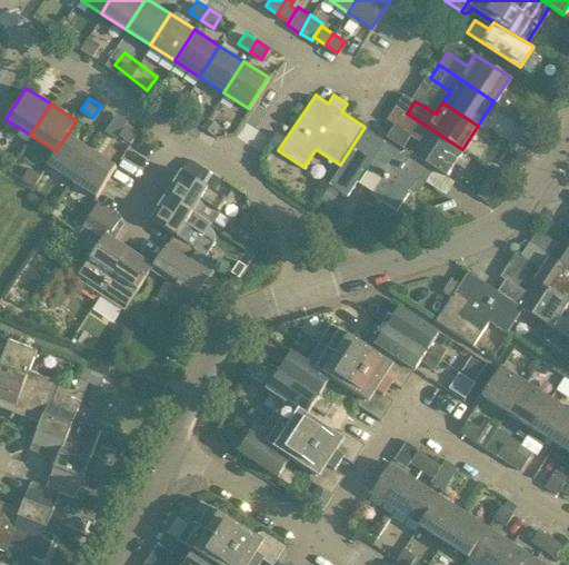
[(462,149),(407,114),(395,105),(386,118),(416,138),(408,149),(409,150),(431,165),(446,175),(462,149)]
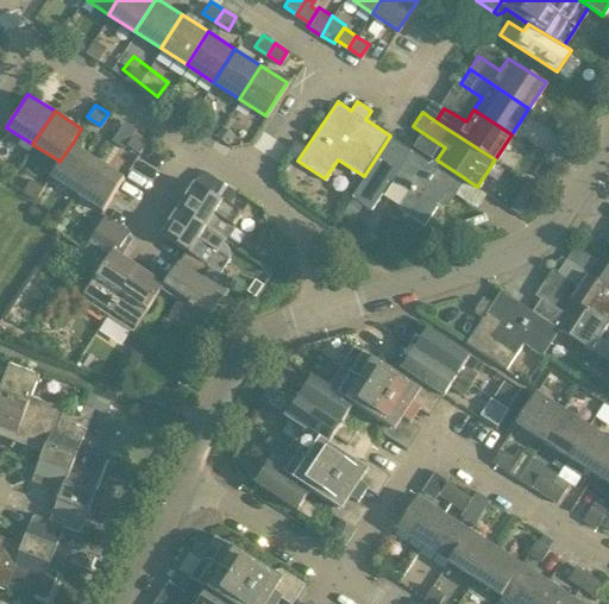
[(140,150),(142,146),(148,138),(135,130),(126,142),(140,150)]
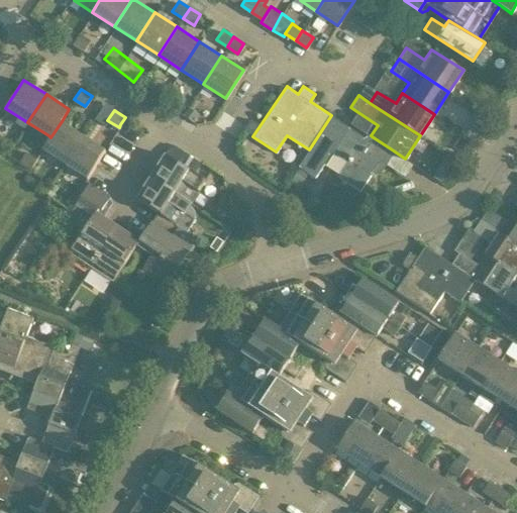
[(392,149),(372,136),(370,140),(331,115),(309,149),(298,166),(315,177),(324,163),(322,162),(333,145),(349,157),(337,175),(359,190),(377,162),(382,166),(392,149)]
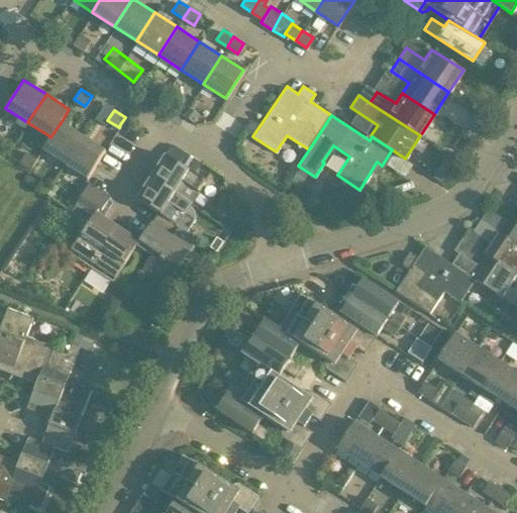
[(252,136),(261,124),(250,117),(242,129),(252,136)]
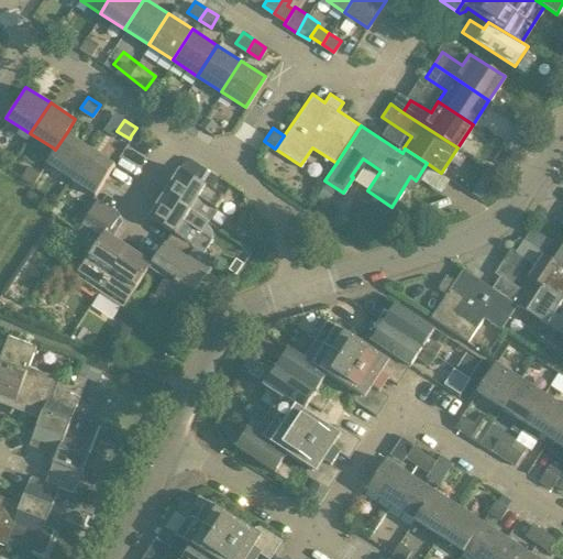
[(70,177),(90,146),(67,132),(55,150),(53,148),(45,161),(70,177)]
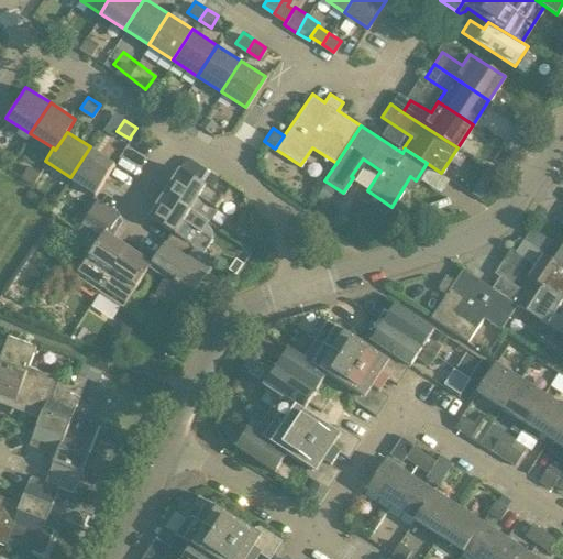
[(114,162),(90,146),(70,177),(95,193),(114,162)]
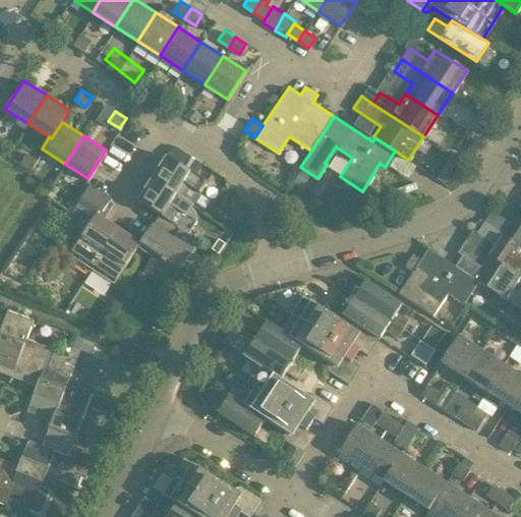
[(151,176),(191,203),(207,180),(195,173),(203,163),(175,145),(169,150),(165,154),(151,176)]
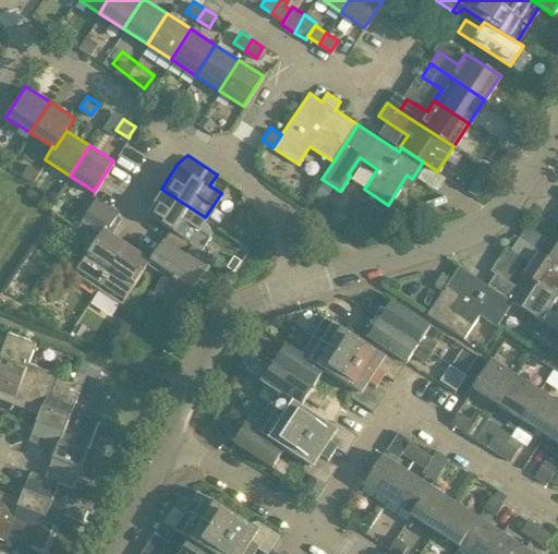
[(39,170),(27,163),(21,173),(33,182),(39,170)]
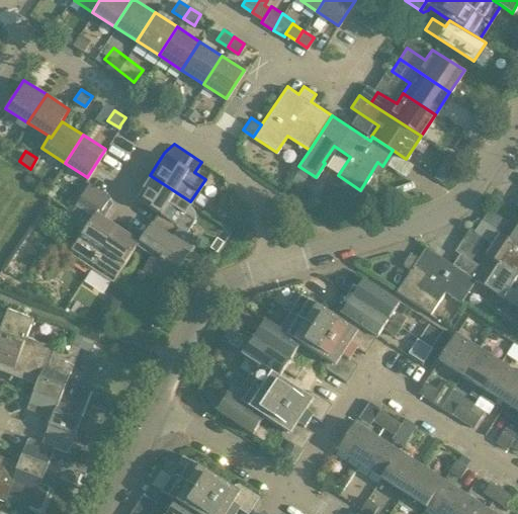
[(136,196),(158,211),(187,231),(193,221),(195,218),(195,213),(195,211),(194,209),(193,207),(191,205),(189,204),(190,201),(150,175),(136,196)]
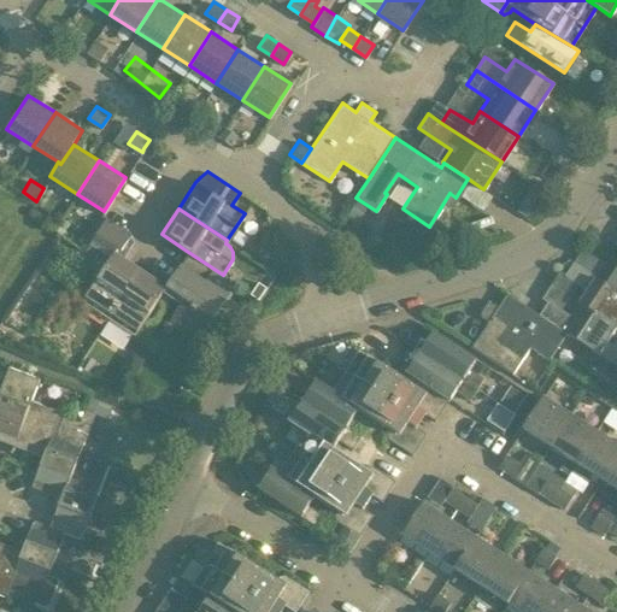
[(109,317),(140,268),(119,254),(123,249),(115,243),(124,228),(106,217),(100,213),(76,252),(84,257),(95,240),(113,252),(81,300),(109,317)]
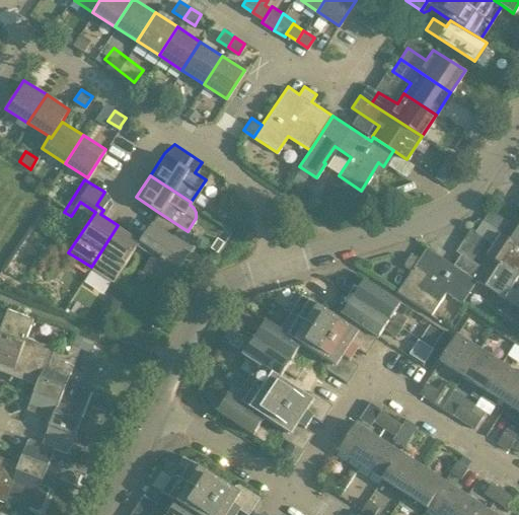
[(158,212),(140,240),(139,241),(153,250),(141,269),(166,285),(197,237),(188,231),(158,212)]
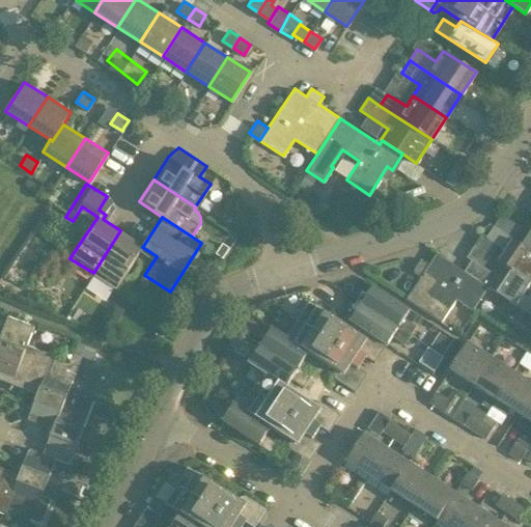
[(530,248),(522,243),(522,242),(494,224),(486,237),(506,249),(499,259),(530,280),(530,279),(530,248)]
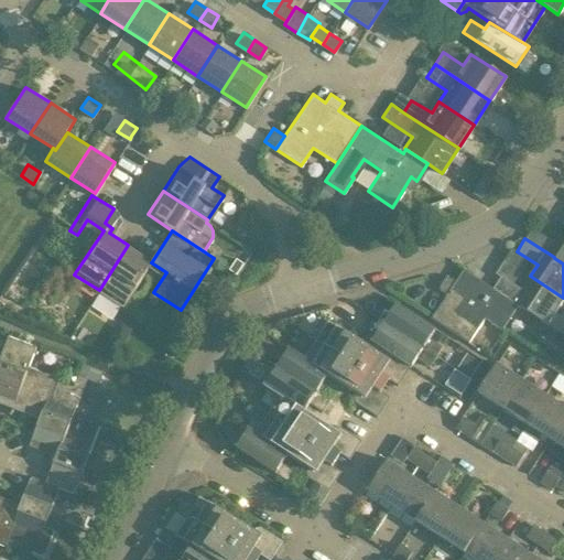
[(152,261),(128,245),(99,290),(122,305),(151,262),(152,261)]
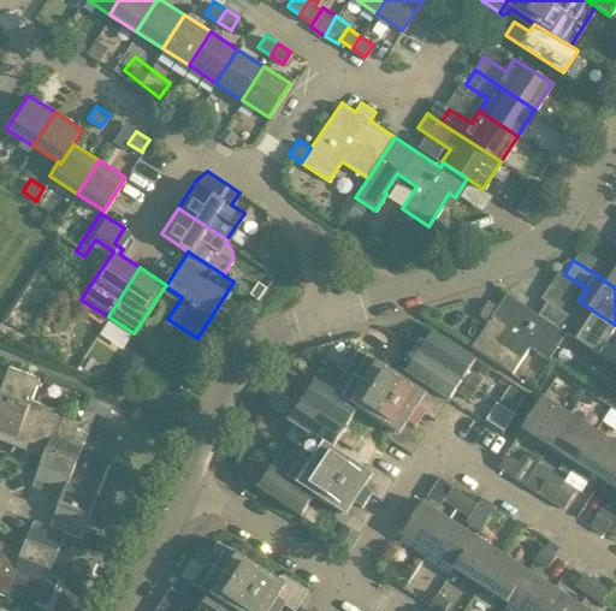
[(615,325),(579,301),(570,314),(548,298),(539,312),(507,290),(507,291),(566,331),(598,353),(615,325)]
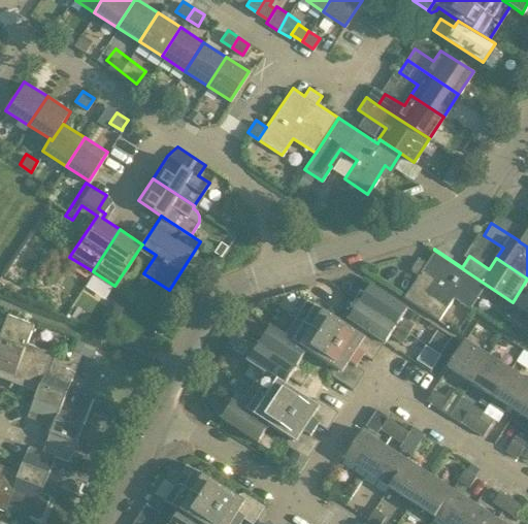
[(485,284),(434,250),(427,261),(418,255),(409,268),(419,273),(403,296),(438,320),(453,297),(469,308),(485,284)]
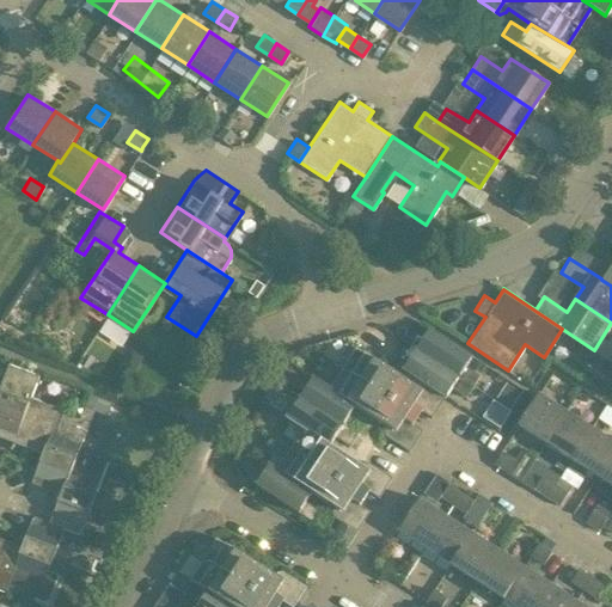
[(416,348),(472,384),(478,374),(466,366),(472,355),(429,327),(416,348)]
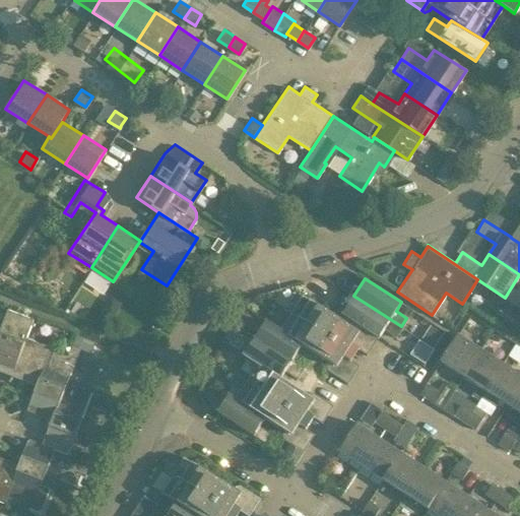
[(302,294),(279,329),(303,344),(329,361),(326,365),(328,369),(331,371),(337,363),(342,353),(351,360),(359,348),(350,343),(355,334),(362,326),(354,322),(351,326),(302,294)]
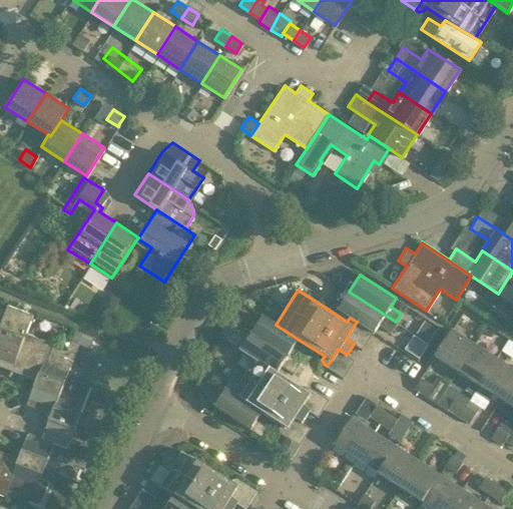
[(337,309),(350,318),(357,322),(357,321),(374,332),(379,324),(390,331),(396,322),(349,292),(337,309)]
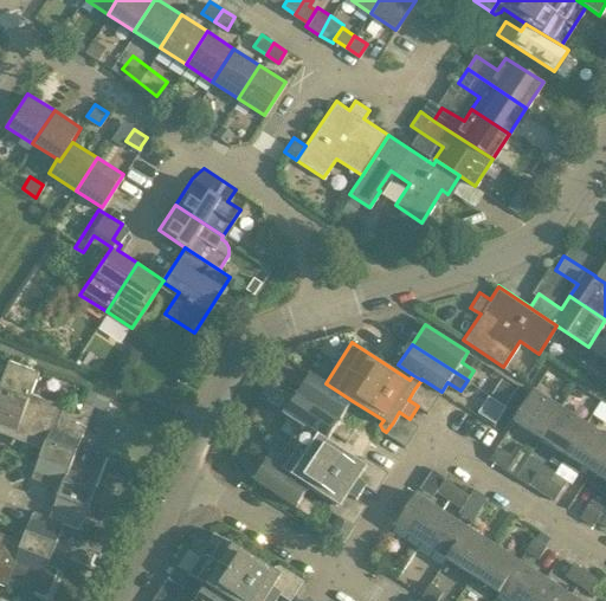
[(0,431),(43,447),(59,404),(31,393),(39,370),(7,359),(0,377),(0,431)]
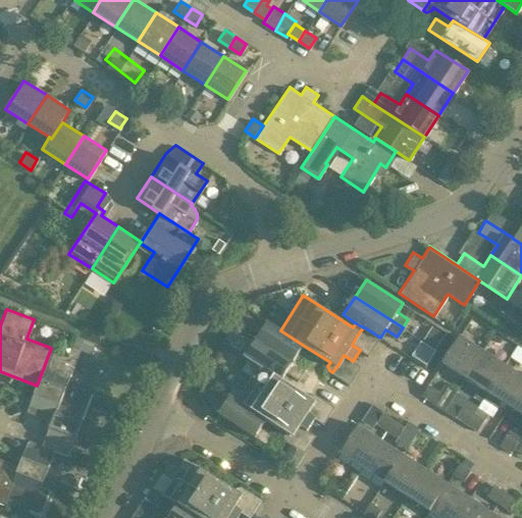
[(266,321),(255,338),(305,370),(311,361),(300,353),(304,346),(280,330),(266,321)]
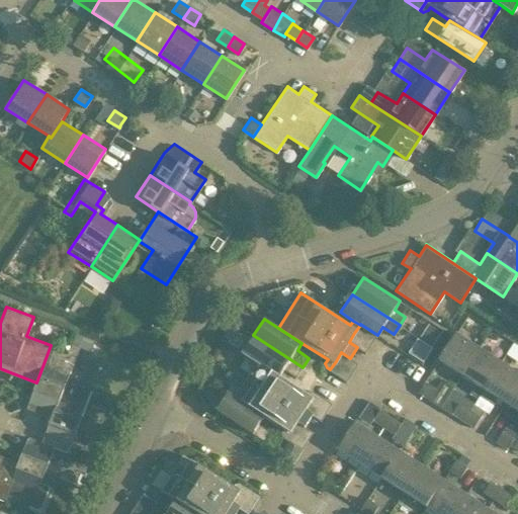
[(354,333),(371,344),(377,335),(360,324),(360,325),(354,333)]
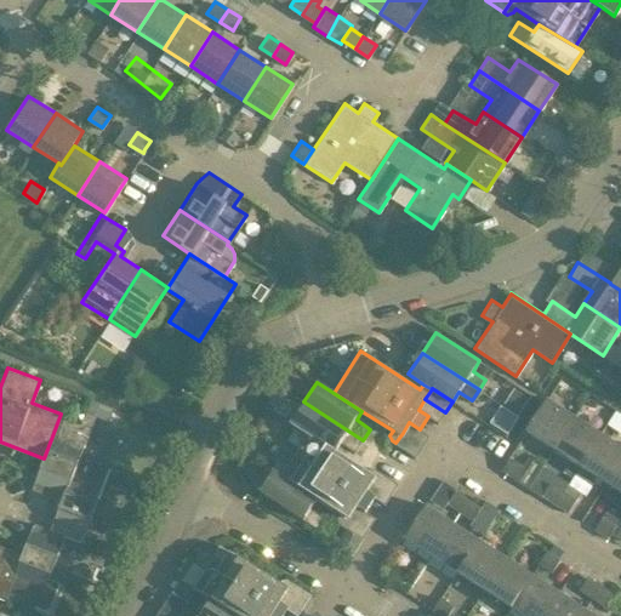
[(552,448),(574,414),(547,397),(525,431),(552,448)]
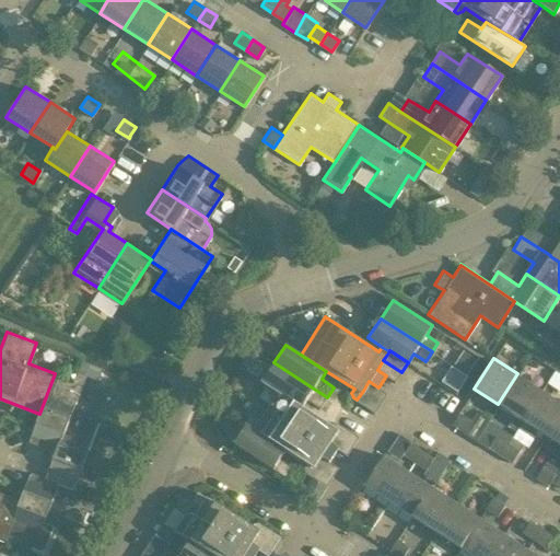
[(73,381),(55,373),(39,414),(28,441),(55,452),(71,410),(85,374),(107,383),(112,370),(82,359),(73,381)]
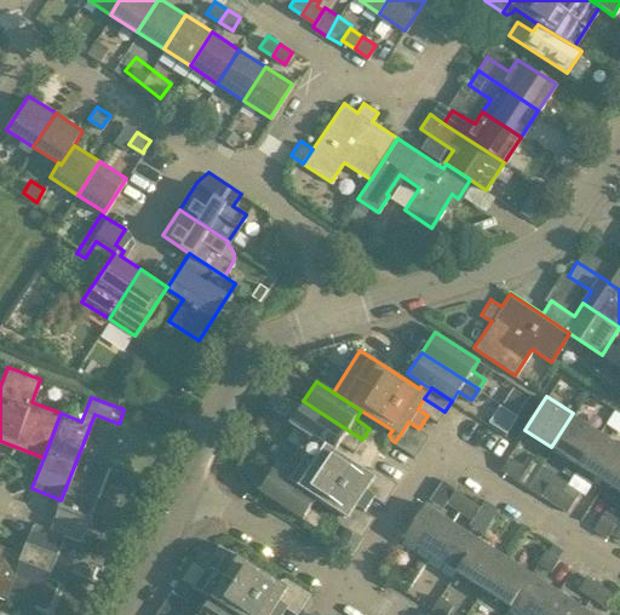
[(445,412),(424,398),(418,409),(428,415),(437,423),(445,412)]
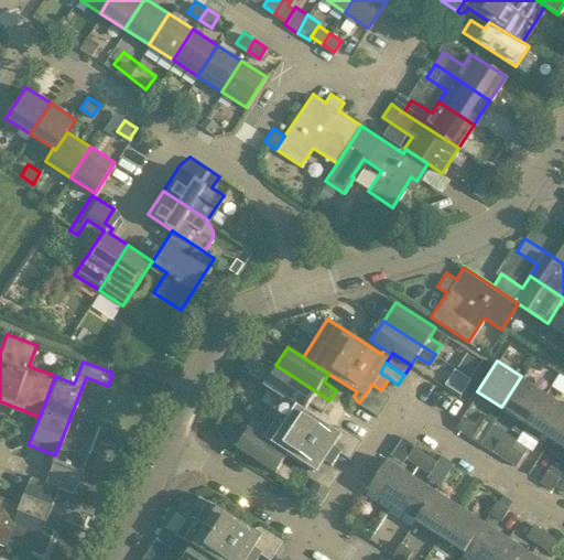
[(305,410),(311,401),(323,410),(329,400),(275,365),(263,385),(279,395),(279,394),(305,410)]
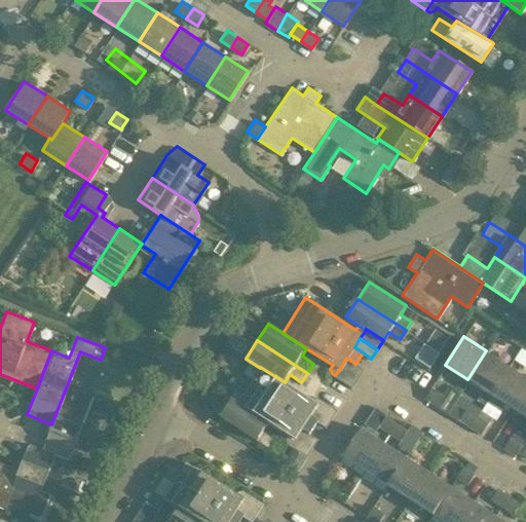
[(467,379),(490,394),(509,365),(486,350),(467,379)]
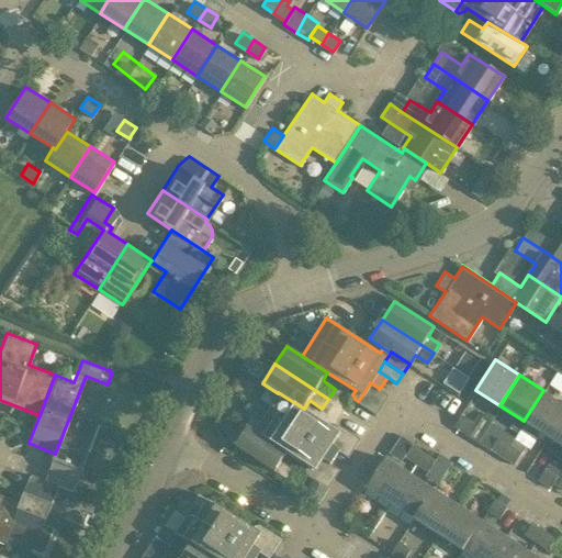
[(389,394),(380,389),(370,382),(364,392),(382,404),(389,394)]
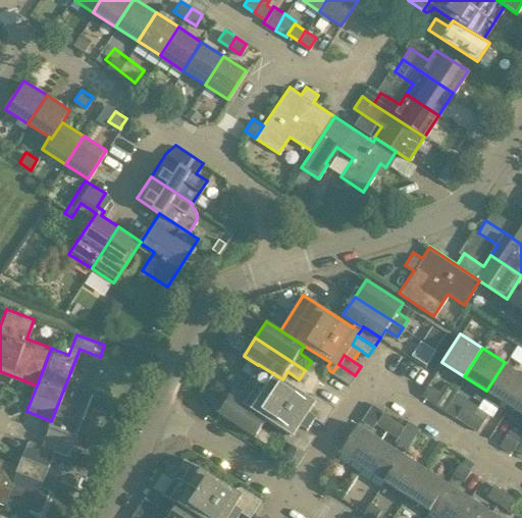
[(486,391),(509,405),(521,382),(521,373),(505,362),(486,391)]
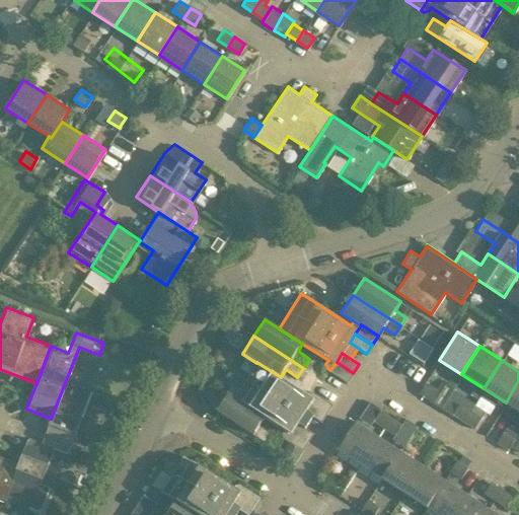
[(256,362),(256,363),(234,396),(266,417),(266,418),(283,429),(280,432),(283,437),(285,439),(291,430),(297,421),(306,427),(313,416),(304,411),(310,401),(316,392),(313,390),(309,391),(307,394),(281,377),(256,362)]
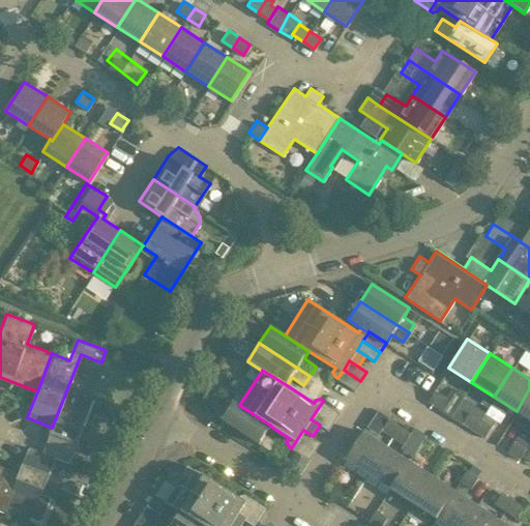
[(360,381),(344,370),(337,378),(355,389),(360,381)]
